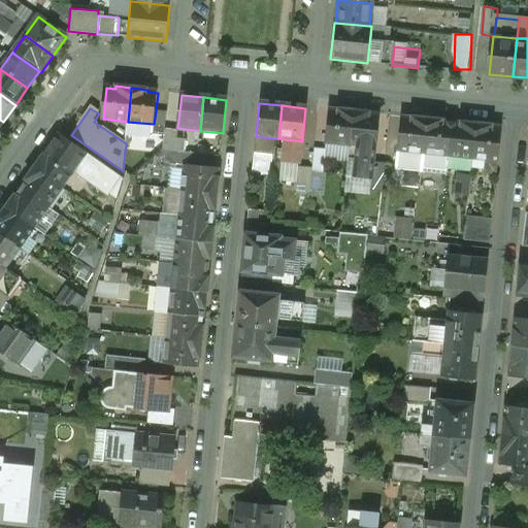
[(337,111),(328,110),(325,143),(350,146),(354,111),(337,109),(337,111)]
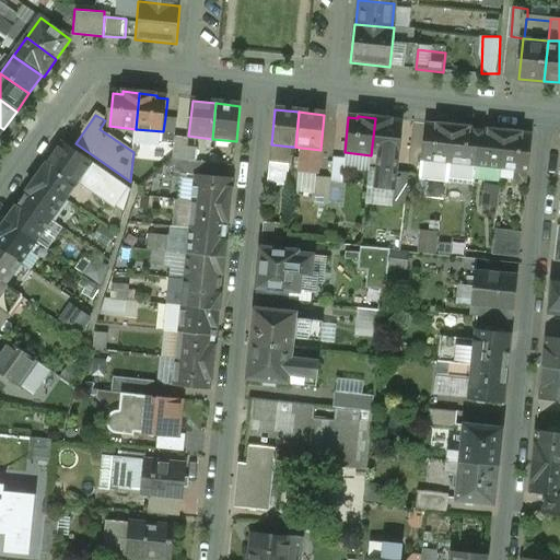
[(177,118),(165,117),(163,131),(162,142),(174,144),(175,138),(177,118)]
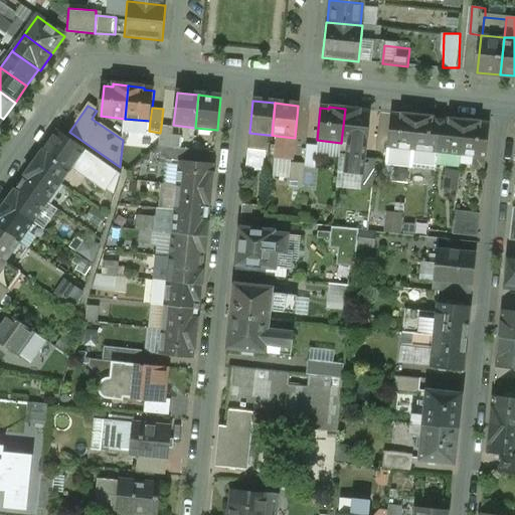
[(360,111),(345,109),(341,143),(366,145),(369,113),(360,112),(360,111)]
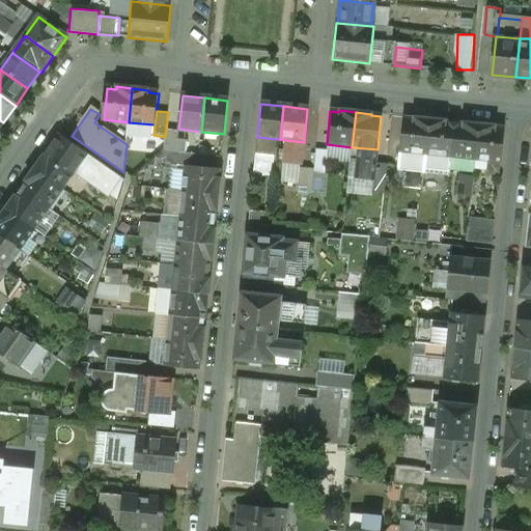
[(429,120),(414,118),(413,119),(403,118),(400,151),(425,155),(429,120)]
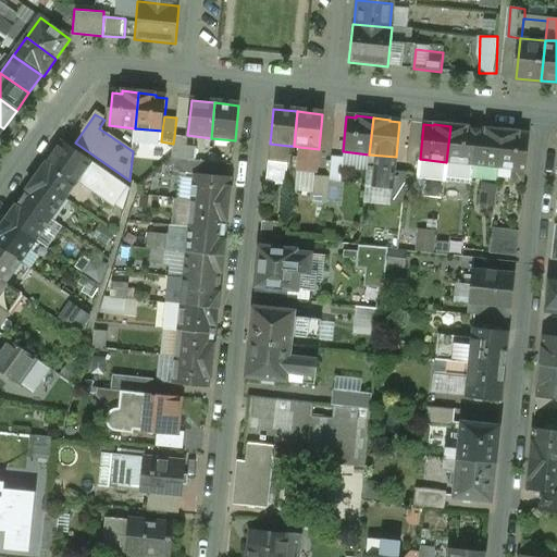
[(467,127),(450,126),(446,162),(456,163),(472,164),(475,130),(467,128),(467,127)]
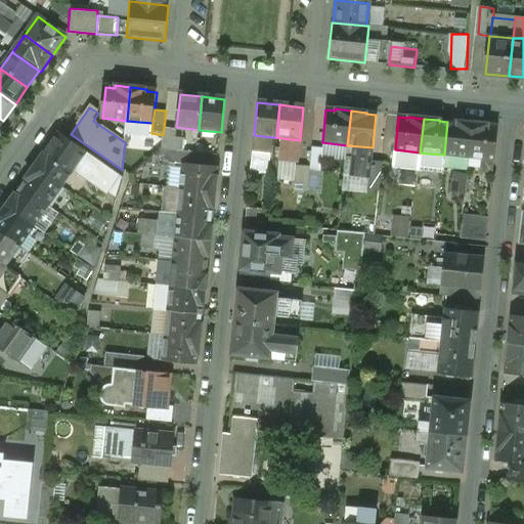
[(456,123),(447,122),(444,155),(469,158),(473,124),(456,122),(456,123)]
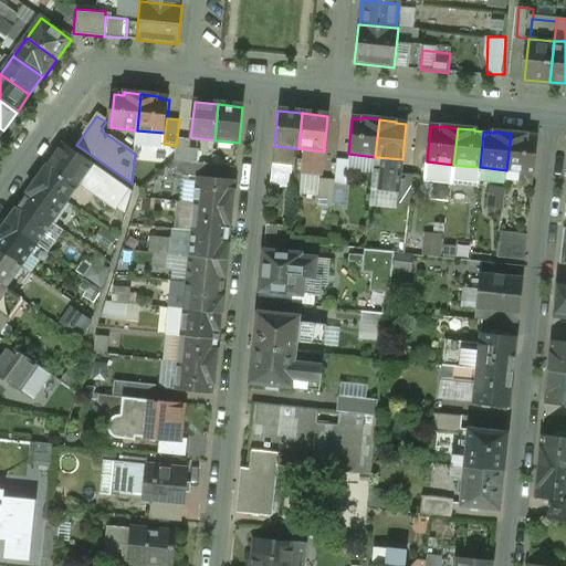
[(527,135),(511,134),(506,170),(534,173),(537,137),(527,136),(527,135)]
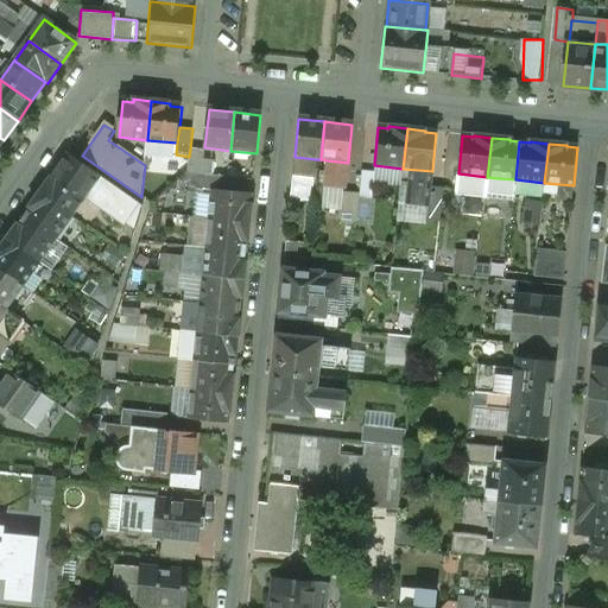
[(206,151),(190,150),(189,157),(187,173),(204,175),(211,176),(214,163),(204,162),(206,151)]
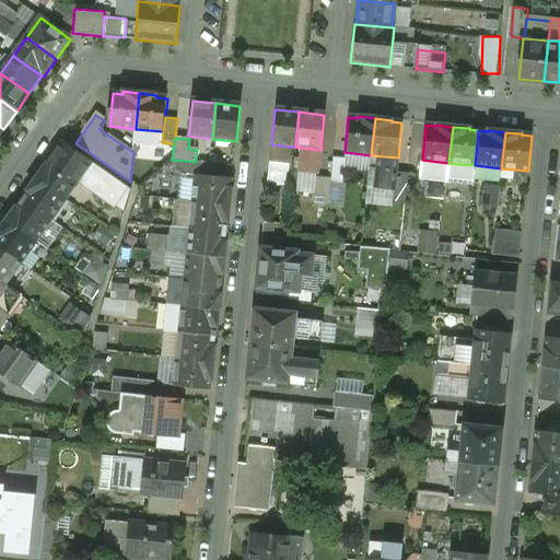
[(291,147),(271,144),(269,163),(289,165),(291,147)]
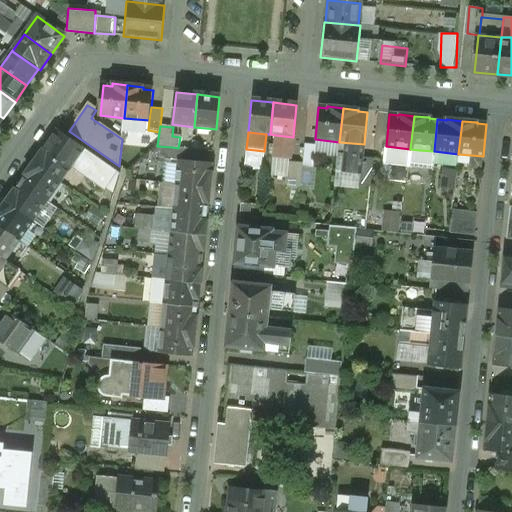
[(293,137),(275,135),(273,156),(291,158),(293,137)]
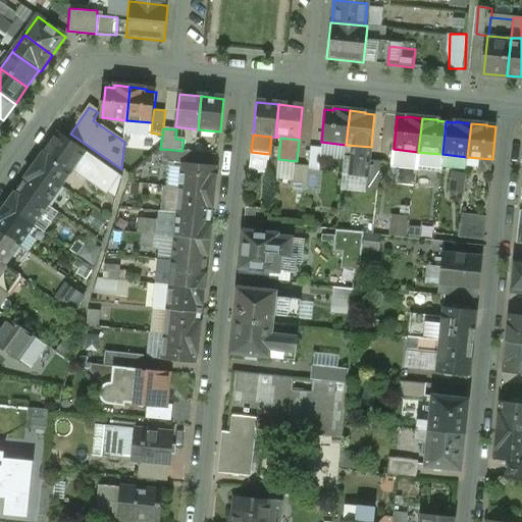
[(144,146),(131,158),(139,167),(158,149),(152,142),(146,148),(144,146)]
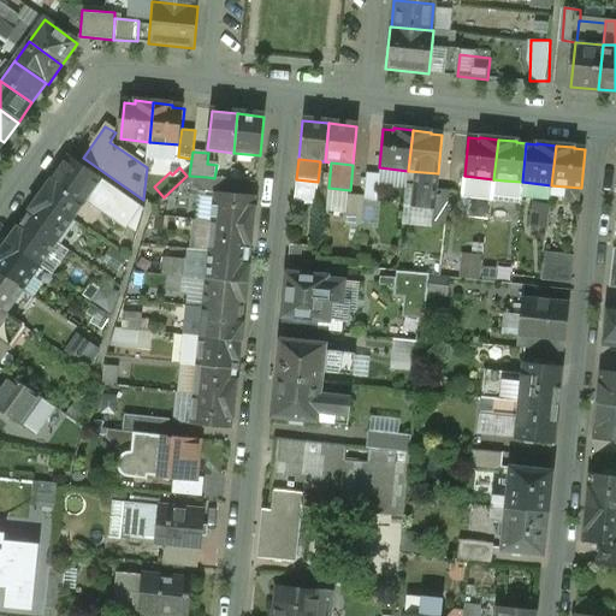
[(438,173),(408,171),(407,185),(414,187),(412,207),(433,209),(434,209),(436,190),(438,173)]
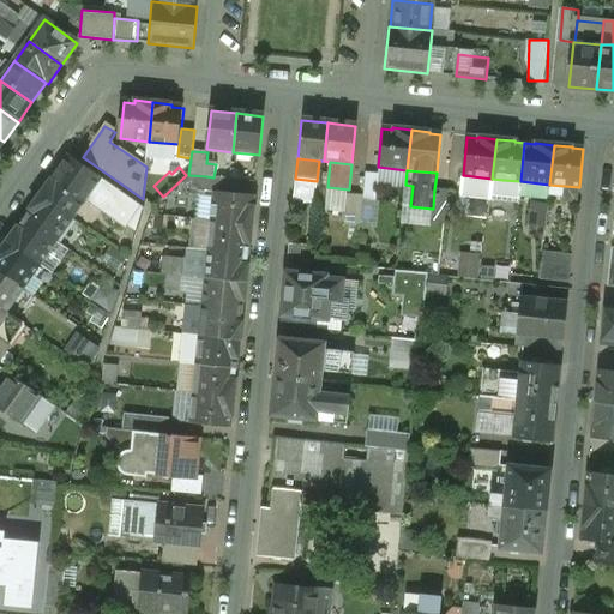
[(91,194),(60,173),(53,182),(50,180),(40,194),(74,218),(91,194)]
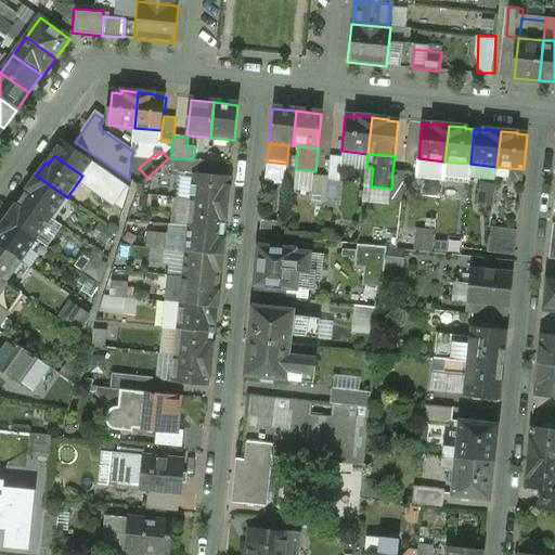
[(343,158),(330,157),(327,178),(327,181),(339,182),(343,158)]
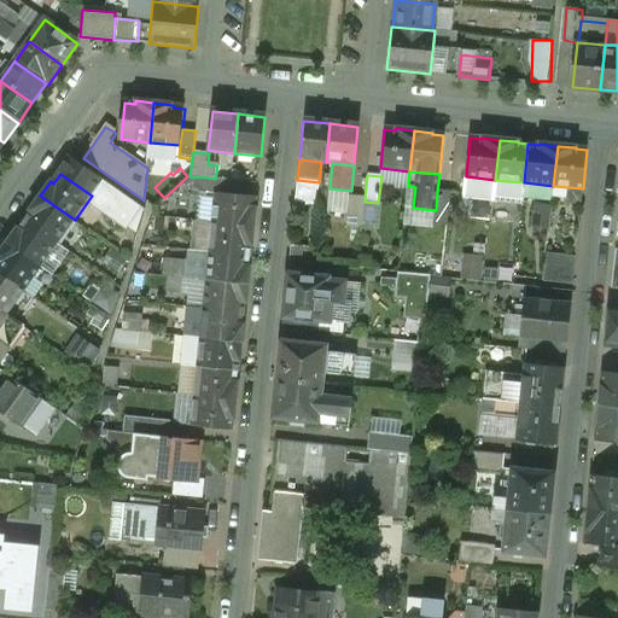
[(208,179),(191,178),(188,196),(205,198),(205,193),(208,179)]
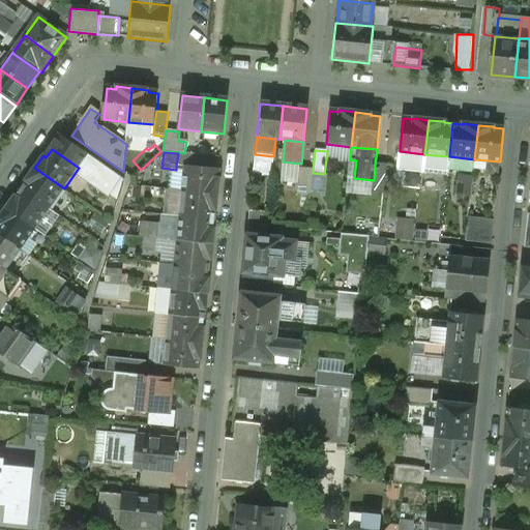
[(184,153),(178,152),(178,153),(176,166),(185,167),(201,168),(202,155),(184,153)]
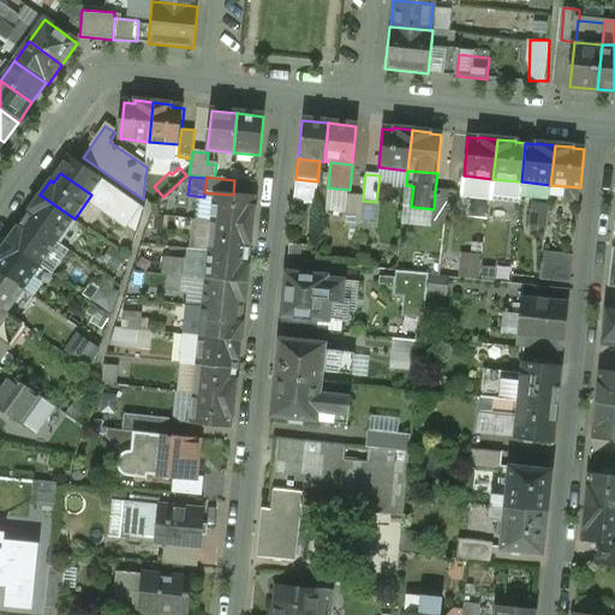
[(503,180),(493,179),(491,201),(502,202),(503,180)]
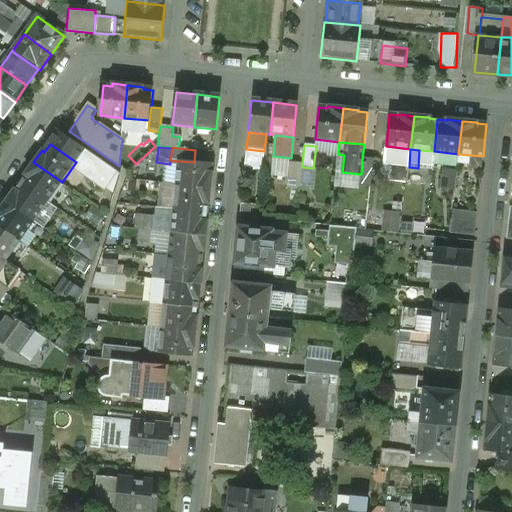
[(373,159),(362,158),(361,174),(360,174),(359,186),(371,187),(373,159)]
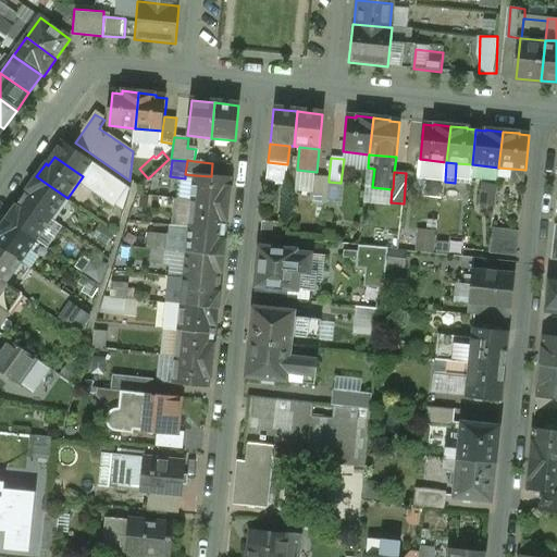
[(211,176),(195,175),(192,201),(229,206),(230,188),(229,188),(230,178),(211,176)]
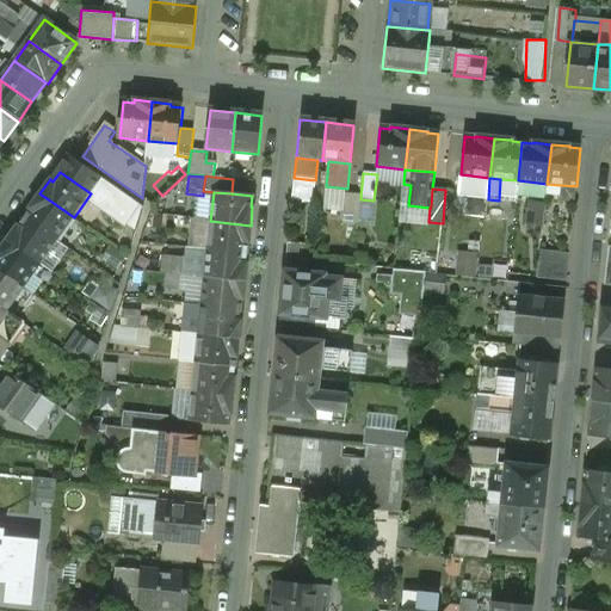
[(74,217),(39,193),(29,209),(32,211),(26,220),(57,241),(74,217)]
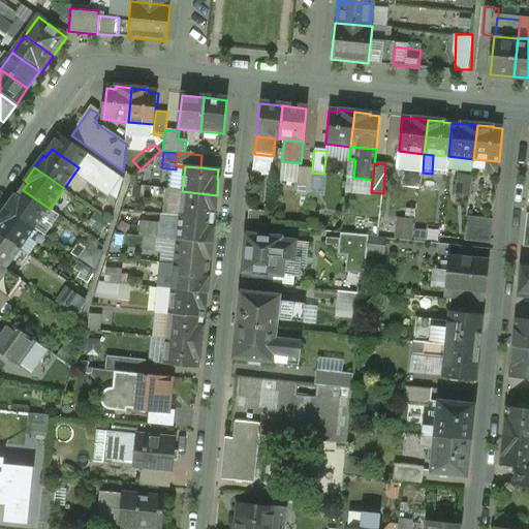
[(312,169),(297,167),(294,194),(310,196),(312,173),(312,169)]
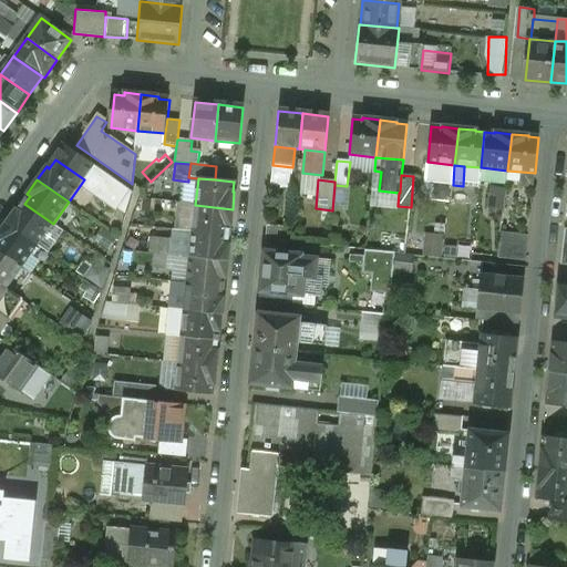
[(505,192),(491,191),(488,208),(504,209),(505,192)]
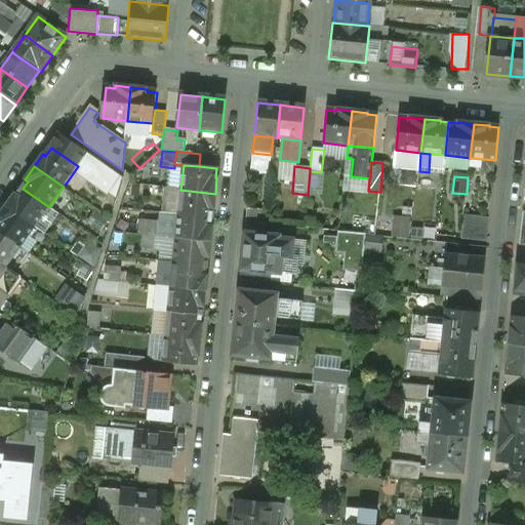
[(49,207),(23,189),(17,197),(14,195),(6,206),(35,228),(49,207)]
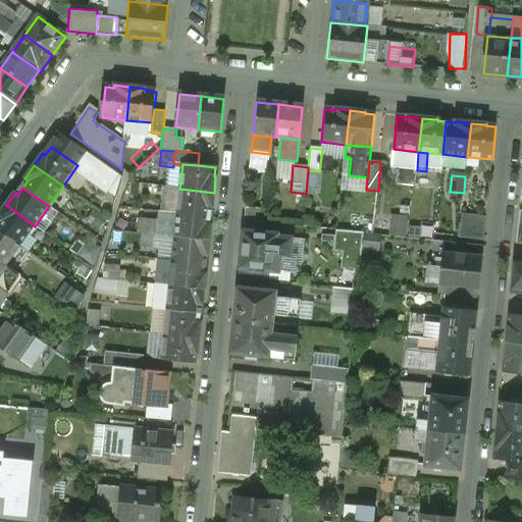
[(214,193),(179,189),(177,213),(210,216),(211,208),(212,208),(214,193)]
